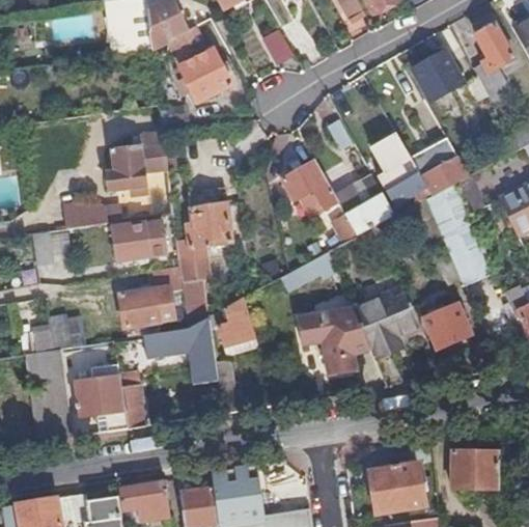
[(106,0),(113,52),(151,47),(147,6),(146,0),(106,0)]
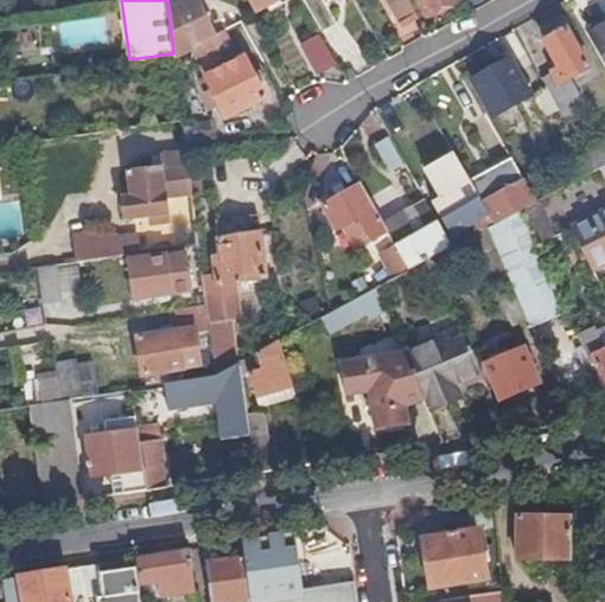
[(169,7),(173,53),(191,44),(193,43),(191,40),(212,30),(198,0),(186,0),(169,7)]
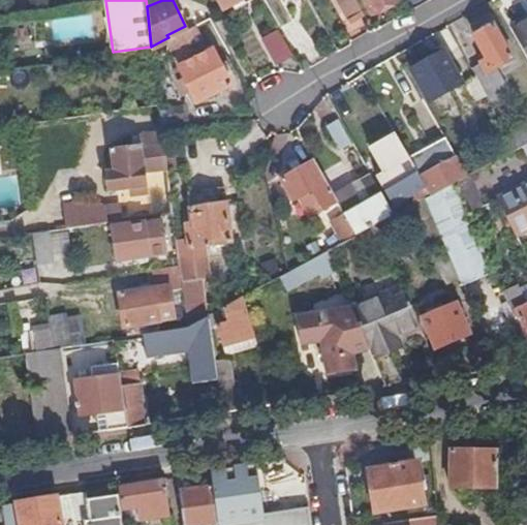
[(336,0),(346,18),(362,9),(355,0),(336,0)]
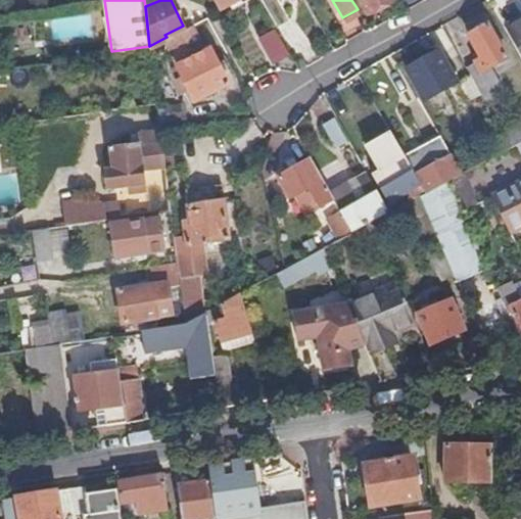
[(359,0),(366,11),(385,0),(359,0)]
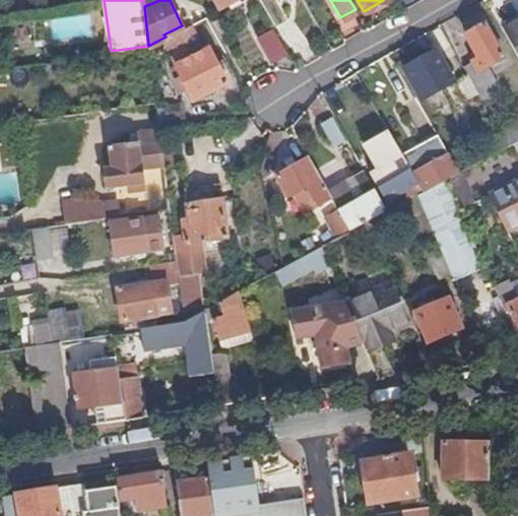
[(517,19),(506,27),(517,48),(517,19)]
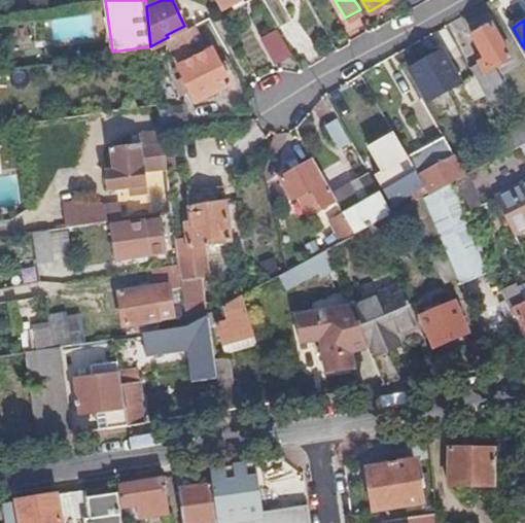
[(204,43),(193,23),(184,28),(168,37),(166,38),(167,40),(176,58),(204,43)]
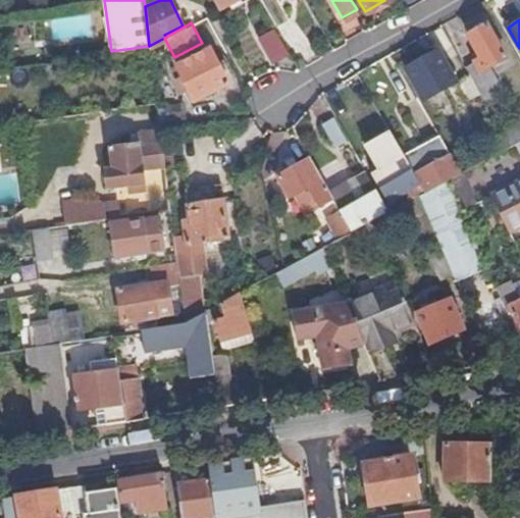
[(272,62),(292,51),(275,23),(256,36),(272,62)]
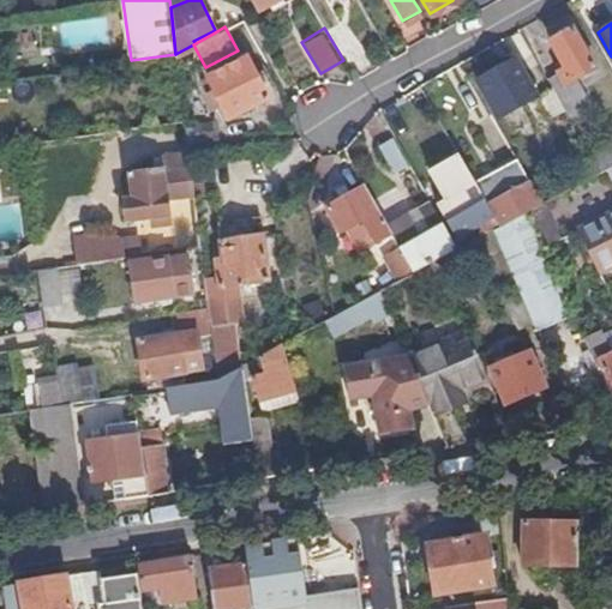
[(563,78),(551,85),(552,88),(564,109),(577,102),(565,83),(595,66),(574,28),(550,41),(565,67),(559,72),(563,78)]
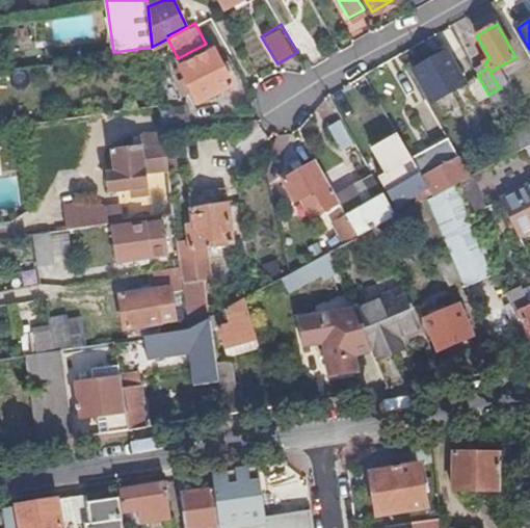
[(213,46),(181,63),(200,99),(233,81),(213,46)]
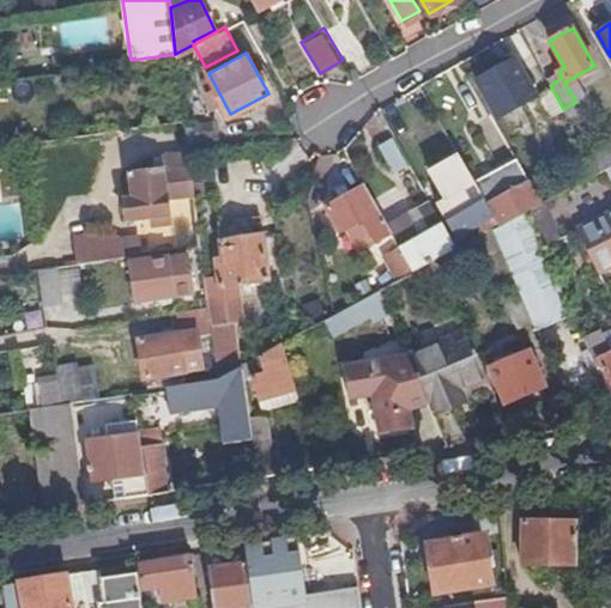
[(497,116),(537,95),(515,59),(476,80),(497,116)]
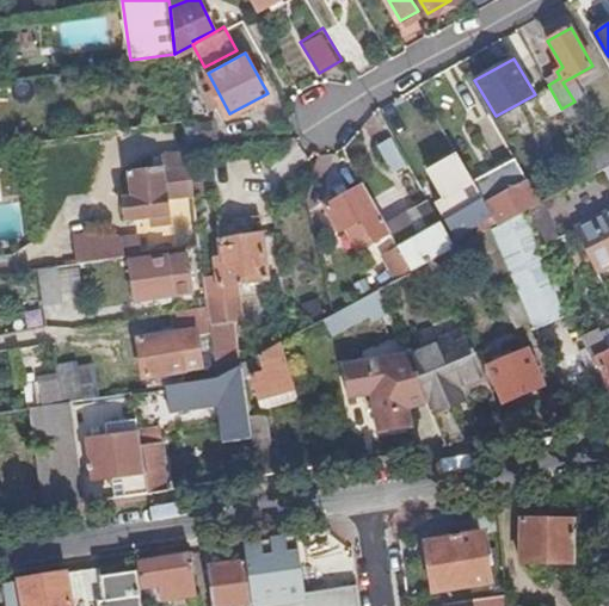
[(561,109),(549,87),(535,94),(548,117),(561,109)]
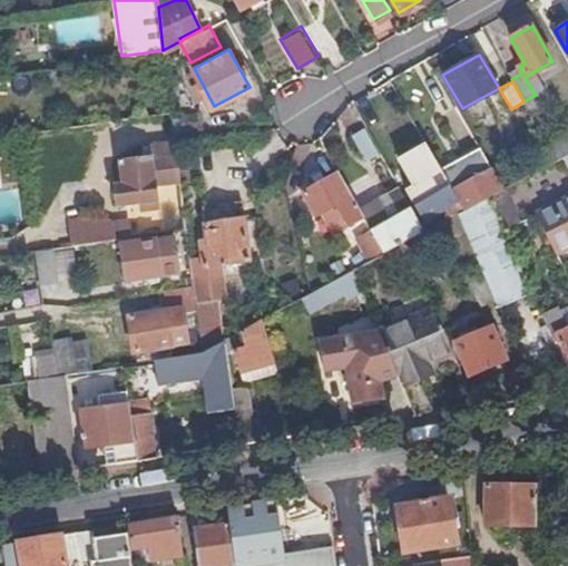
[(567,125),(545,138),(551,150),(556,159),(567,152),(567,125)]
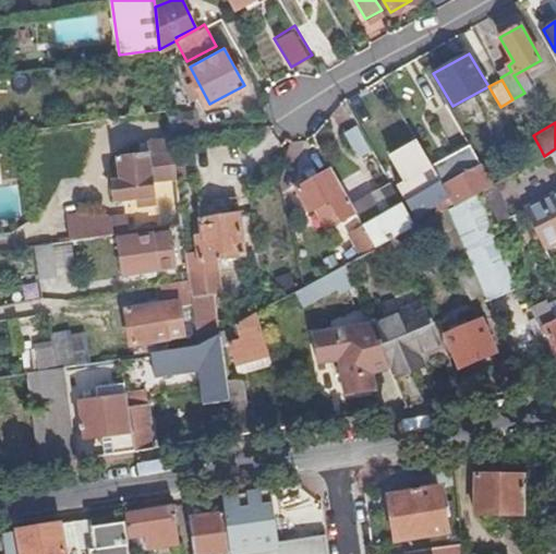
[(375,155),(361,128),(348,136),(362,163),(375,155)]
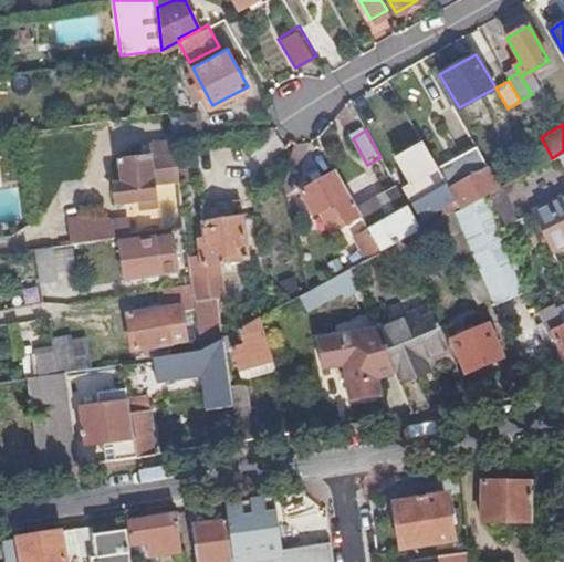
[(477,146),(438,168),(455,198),(460,208),(483,195),(498,187),(499,187),(477,146)]
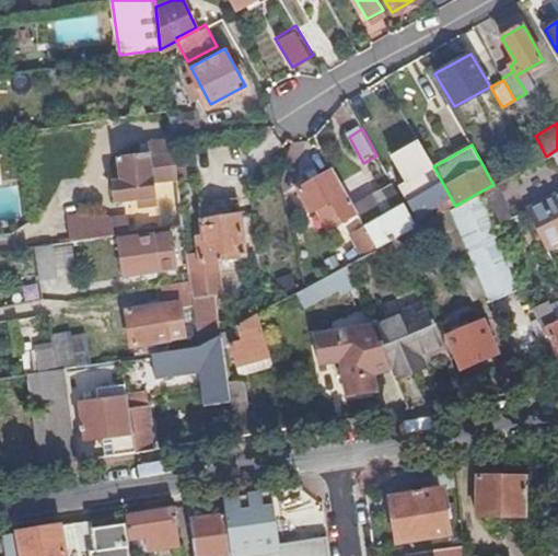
[(175,168),(173,148),(116,155),(119,177),(112,178),(114,200),(136,198),(137,206),(154,204),(151,172),(175,168)]
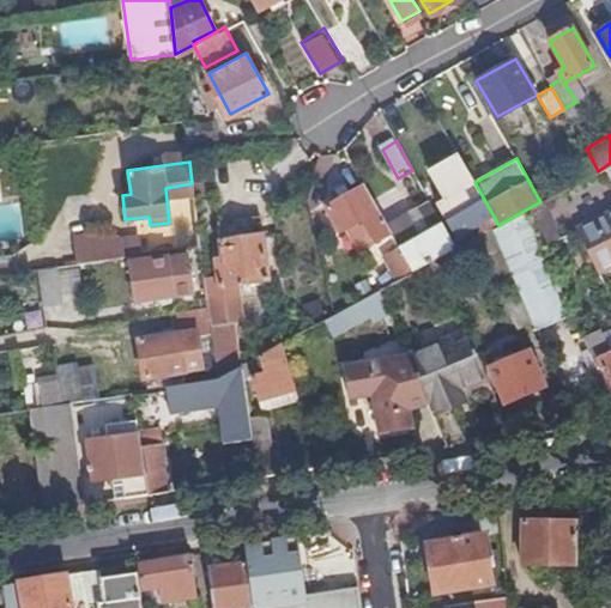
[(572,172),(578,182),(598,171),(593,162),(572,172)]
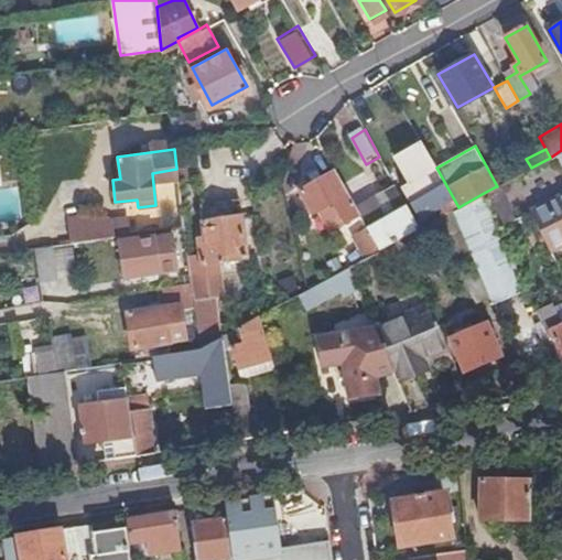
[(453,197),(436,168),(401,186),(418,216),(453,197)]
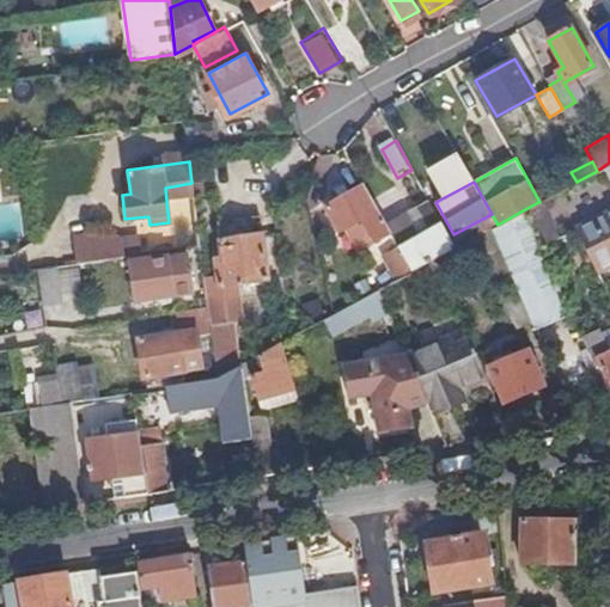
[(389,230),(364,183),(325,206),(340,230),(361,218),(373,239),(389,230)]
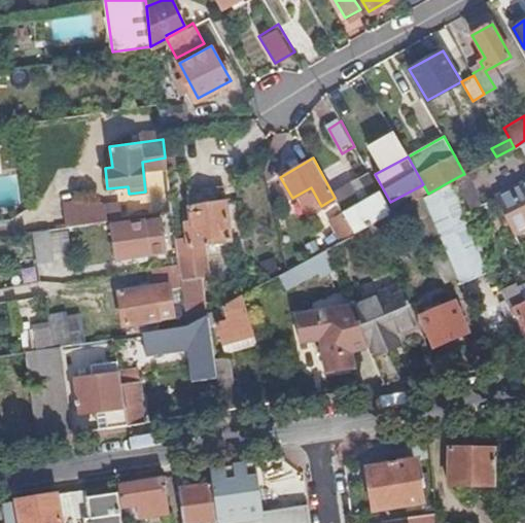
[(463,174),(450,181),(463,209),(478,201),(463,174)]
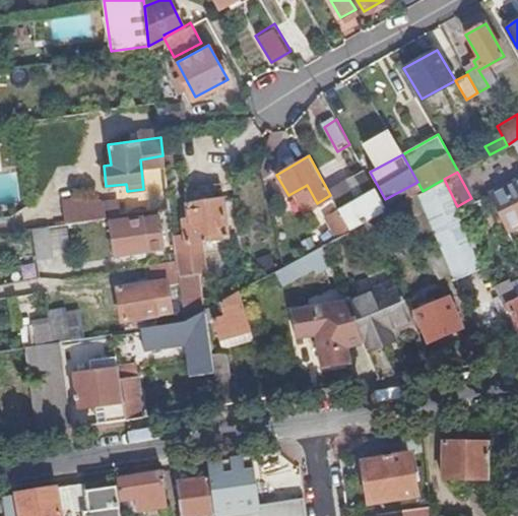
[(517,174),(486,191),(506,230),(517,222),(517,174)]
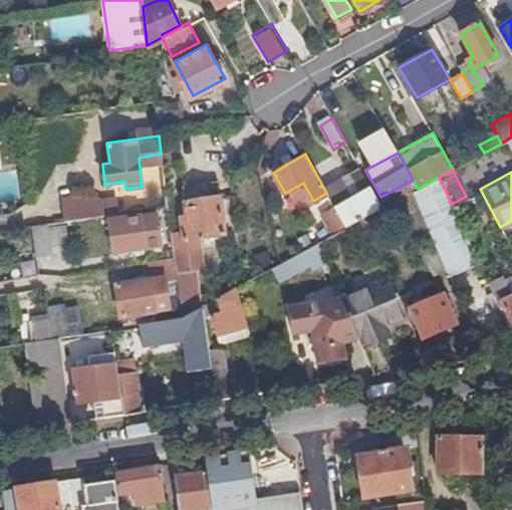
[(344,186),(327,195),(335,210),(346,228),(365,217),(382,208),(364,175),(353,181),(359,192),(351,197),(344,186)]
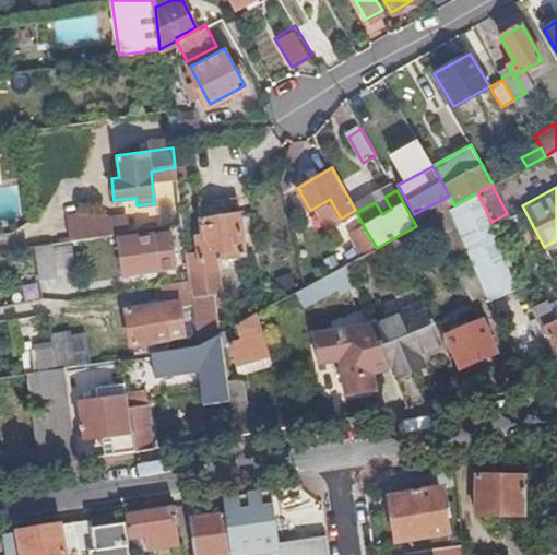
[(450,208),(488,297),(520,284),(492,222),(477,192),(454,205),(450,208)]
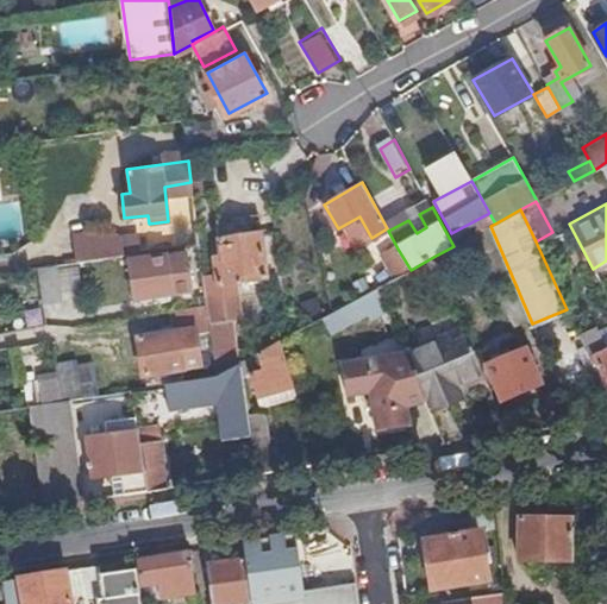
[(242,236),(261,233),(258,214),(216,219),(218,238),(226,237),(226,234),(242,233),(242,236)]
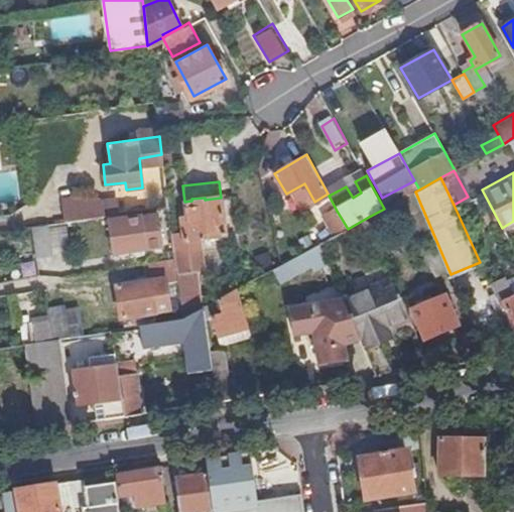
[(60,198),(63,221),(104,216),(102,200),(81,195),(60,198)]
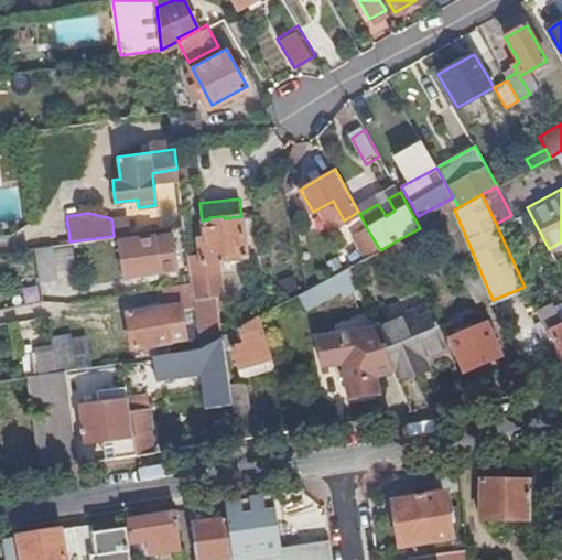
[(111,218),(114,236),(128,234),(126,216),(111,218)]
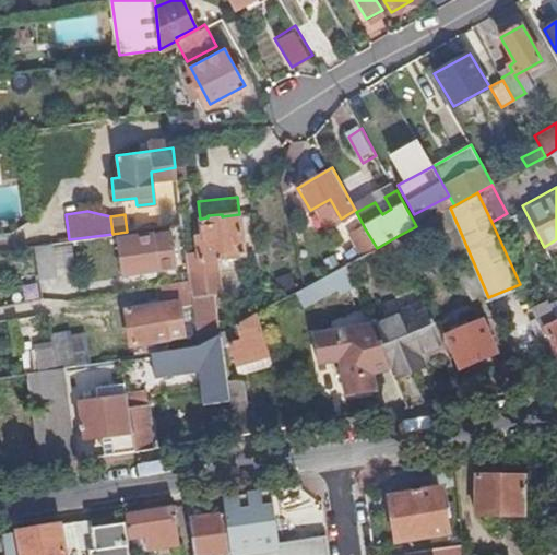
[(198,344),(212,337),(205,294),(221,292),(216,259),(245,255),(239,214),(222,216),(222,214),(208,215),(208,217),(200,219),(202,235),(184,236),(189,279),(191,298),(198,344)]
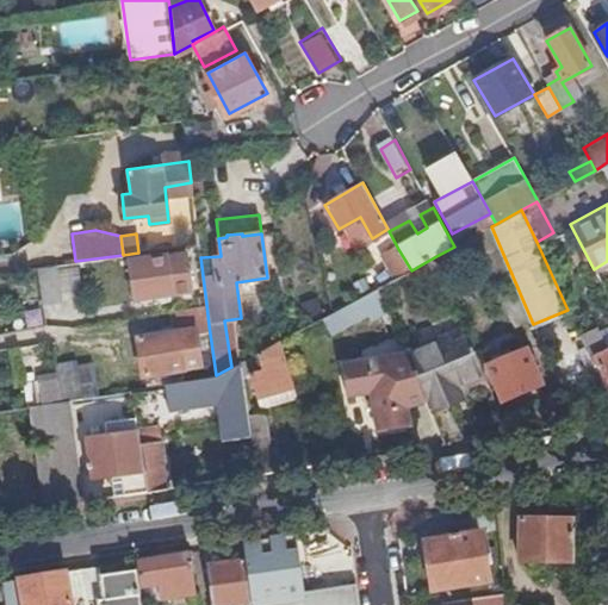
[(383,259),(395,279),(411,270),(398,249),(383,259)]
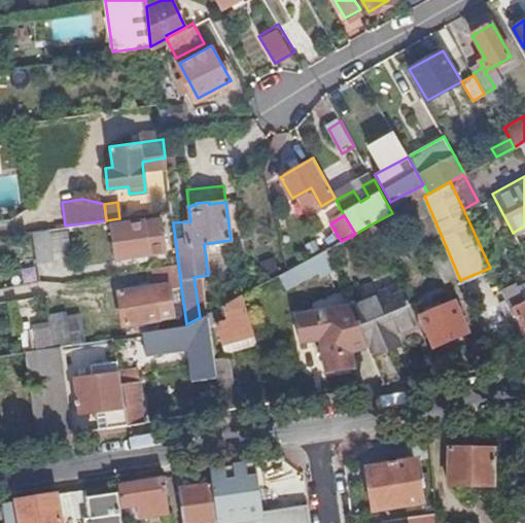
[(156,217),(110,223),(115,257),(162,250),(156,217)]
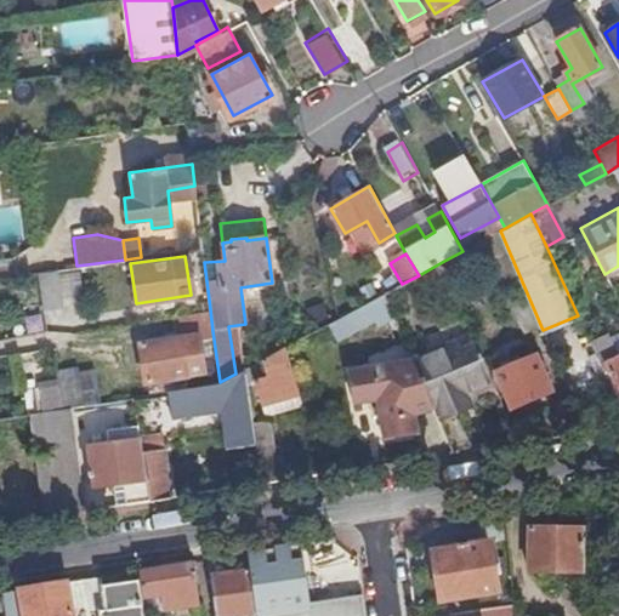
[(58,268),(41,271),(38,272),(45,309),(66,304),(58,268)]
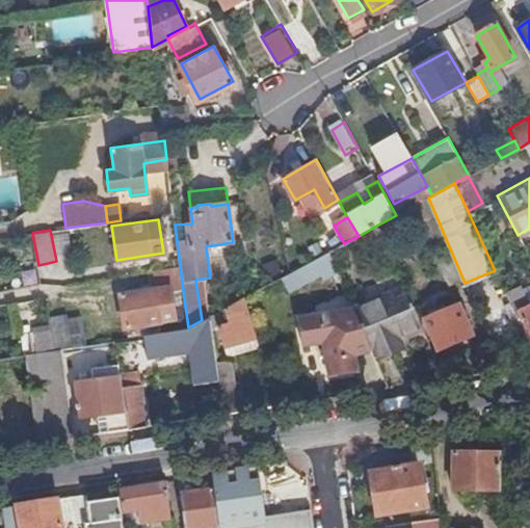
[(290,273),(282,278),(289,291),(320,274),(323,279),(337,272),(327,252),(290,273)]
